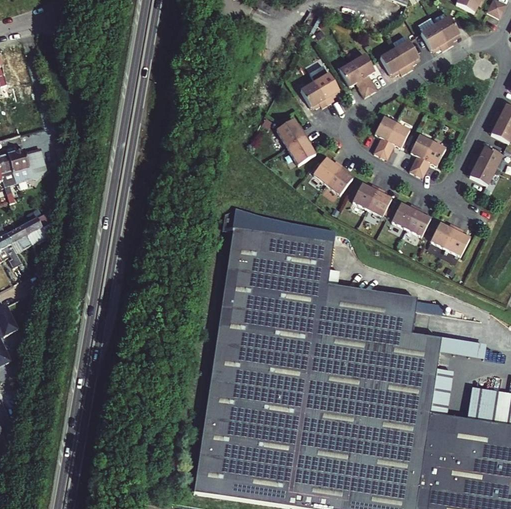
[(457,0),(455,3),(473,12),(477,5),(480,0),(457,0)]
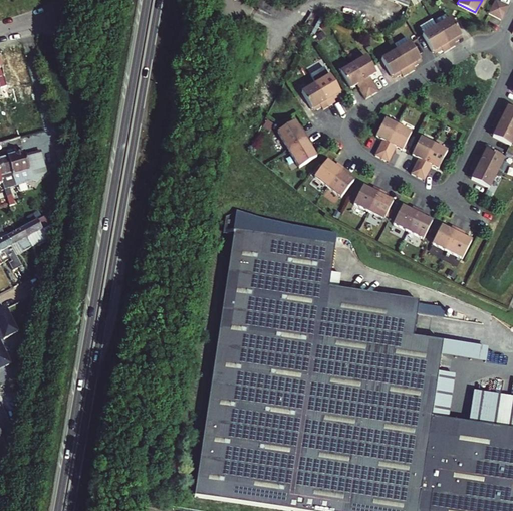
[(493,0),(491,4),(504,11),(507,4),(498,0),(493,0)]
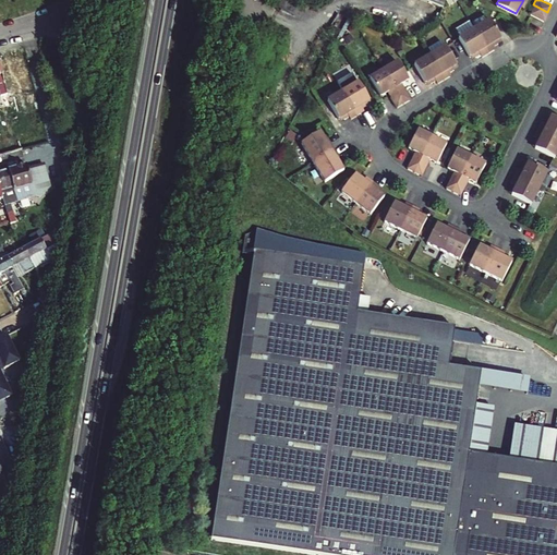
[(533,4),(529,12),(543,20),(547,12),(533,4)]
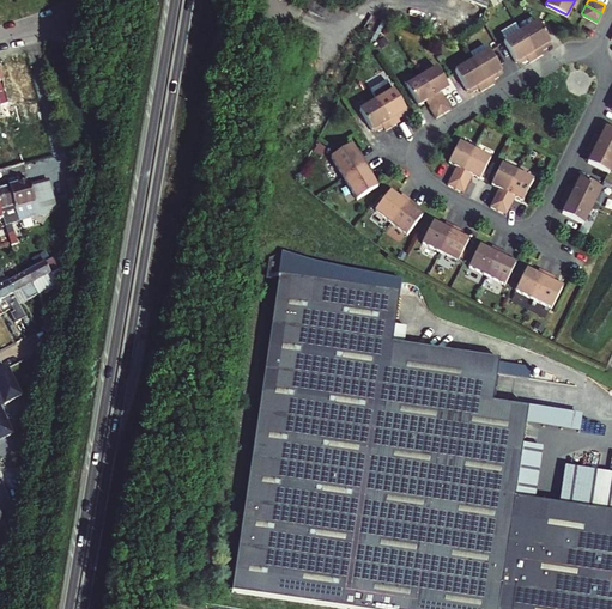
[(538,19),(520,29),(526,37),(535,55),(544,52),(541,48),(546,46),(545,42),(550,40),(538,19)]
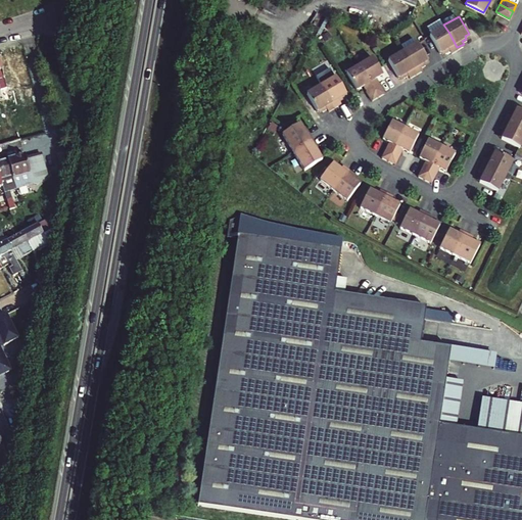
[(443,25),(429,33),(439,51),(443,48),(444,51),(449,49),(451,51),(457,47),(448,32),(443,25)]
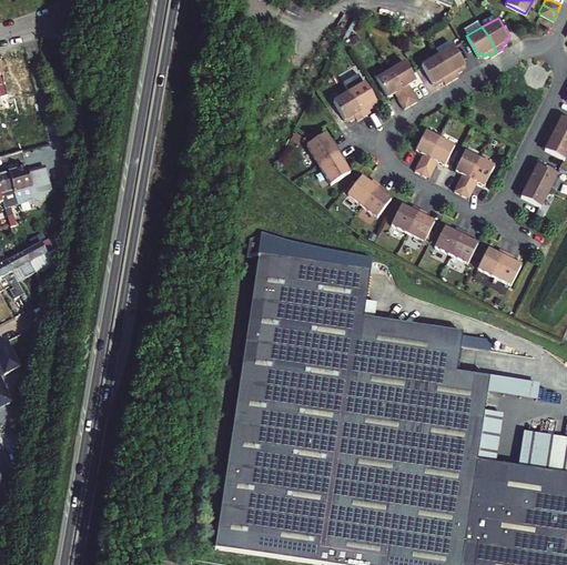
[(453,44),(437,53),(448,73),(452,79),(458,74),(457,71),(462,69),(459,66),(464,63),(453,44)]
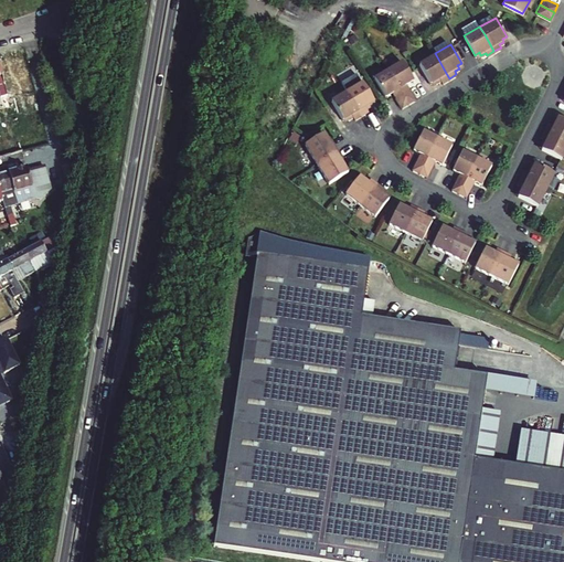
[(435,53),(418,63),(431,82),(435,80),(436,82),(440,80),(443,82),(449,78),(446,73),(435,53)]
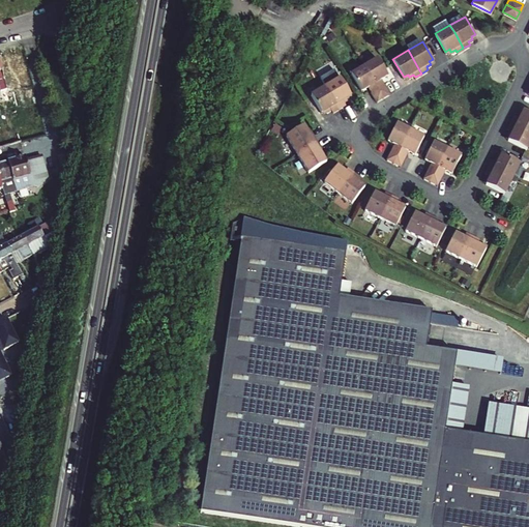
[(0,107),(13,104),(0,55),(0,107)]
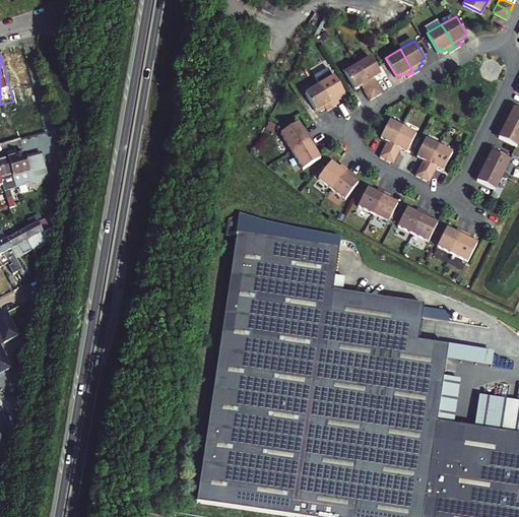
[(371,55),(358,62),(376,93),(383,90),(377,80),(374,79),(372,76),(380,72),(371,55)]
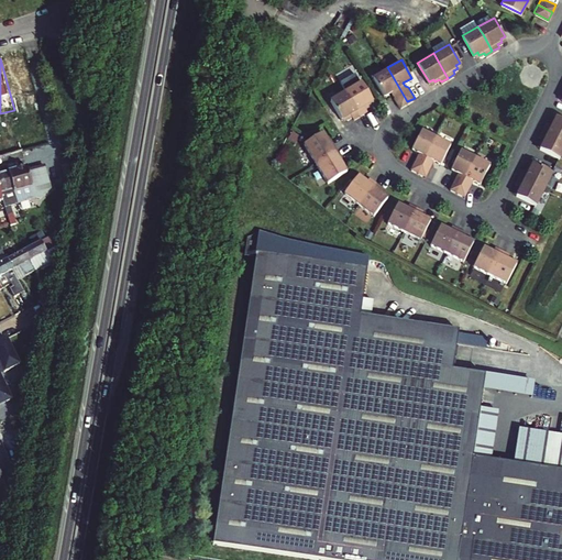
[(387,67),(373,76),(384,94),(393,89),(394,91),(394,95),(400,106),(407,101),(387,67)]
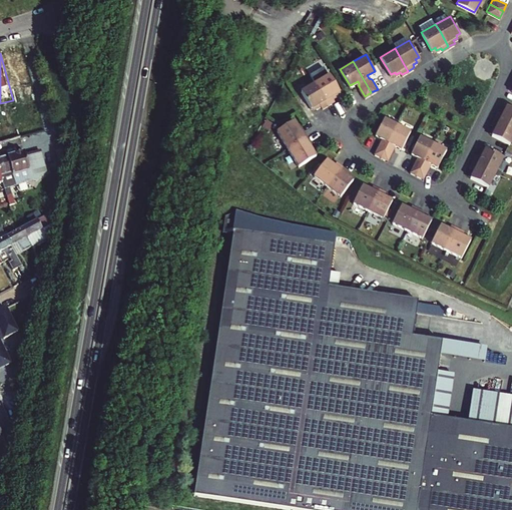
[(330,72),(316,81),(329,103),(335,99),(334,97),(338,95),(336,92),(340,90),(330,72)]
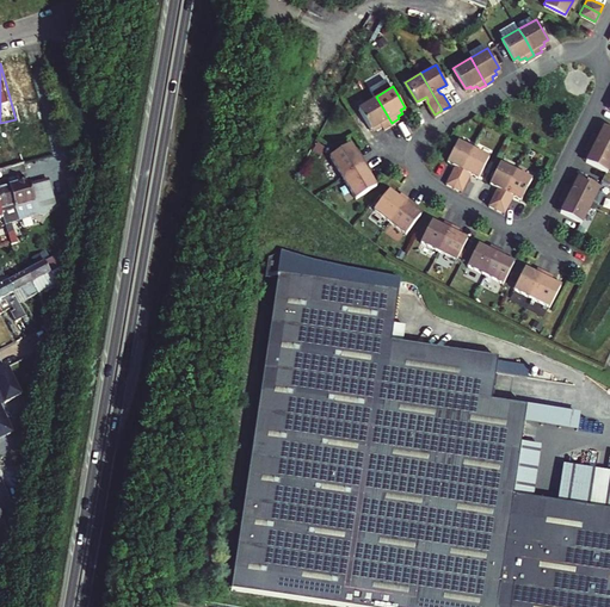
[(392,123),(376,97),(358,106),(371,127),(375,124),(377,128),(382,124),(384,128),(392,123)]
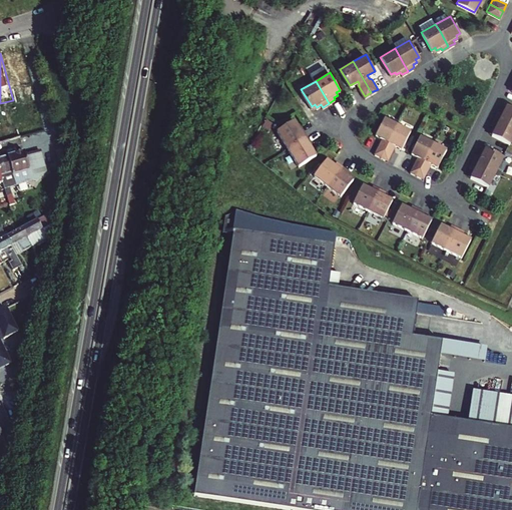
[(511,106),(505,103),(503,107),(500,106),(498,110),(496,109),(492,115),(511,125),(511,106)]
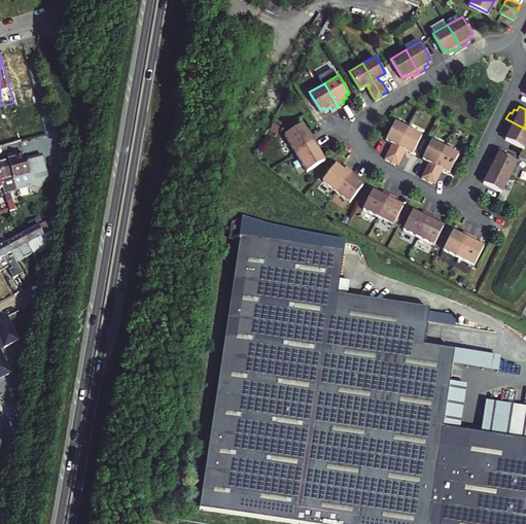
[(522,146),(525,138),(525,129),(505,118),(502,126),(505,127),(502,132),(505,133),(503,137),(522,146)]
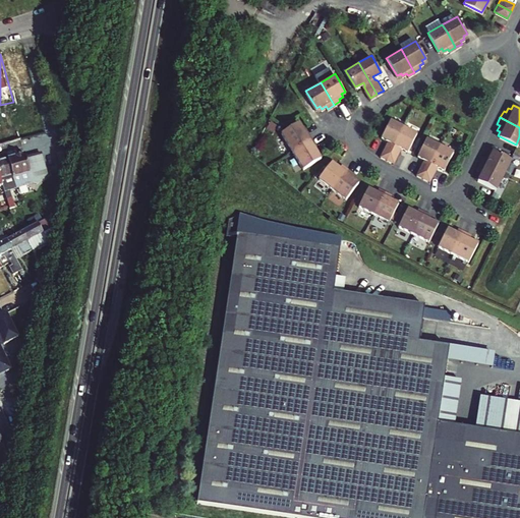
[(380,155),(386,158),(403,125),(389,118),(381,135),(389,140),(388,142),(385,144),(380,155)]
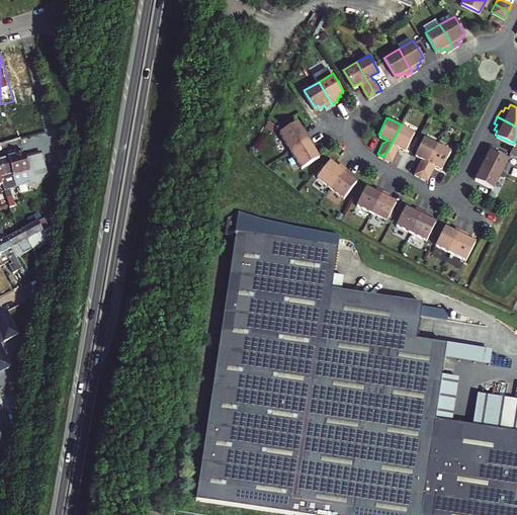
[(297,119),(279,130),(290,148),(310,137),(306,130),(304,131),(300,125),(297,119)]
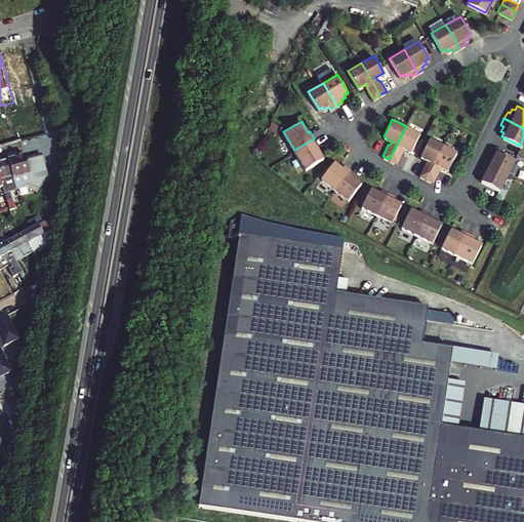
[(389,159),(396,162),(401,152),(400,149),(402,147),(410,151),(419,132),(406,126),(389,159)]
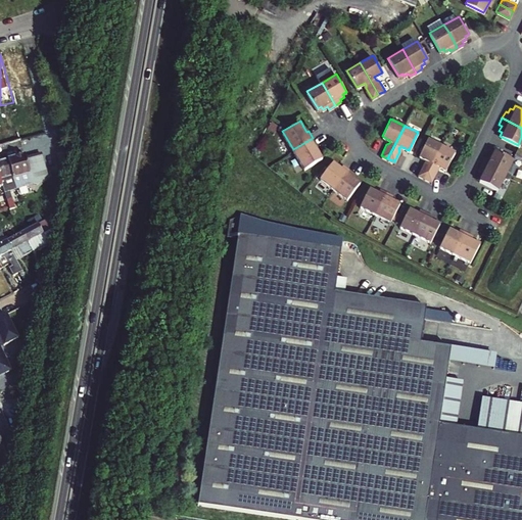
[(417,174),(423,177),(440,144),(427,137),(418,154),(426,159),(425,161),(422,162),(417,174)]
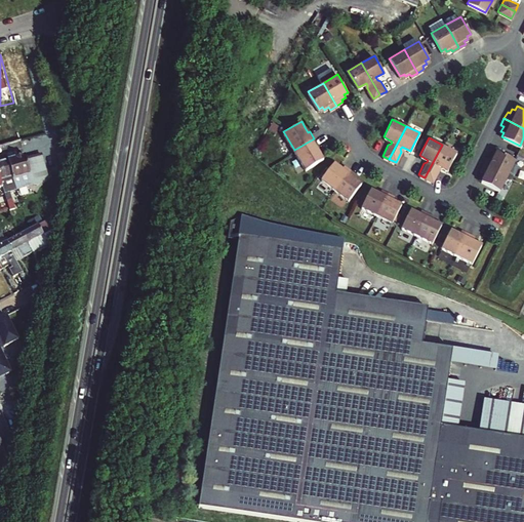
[(314,138),(294,150),(306,168),(323,157),(319,151),(316,146),(318,145),(314,138)]
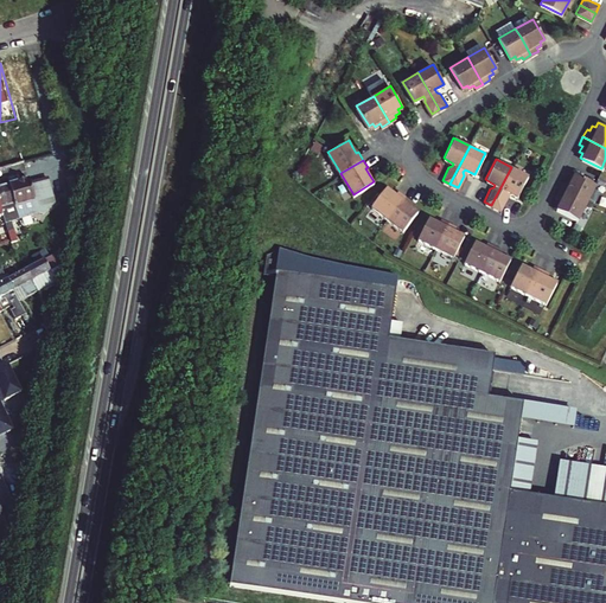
[(511,167),(491,205),(499,209),(505,197),(505,193),(506,191),(516,196),(527,174),(511,167)]
